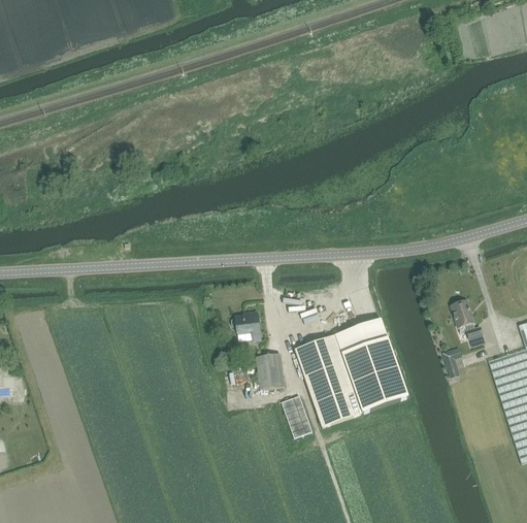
[(315,295),(308,298),(318,313),(324,309),(315,295)]
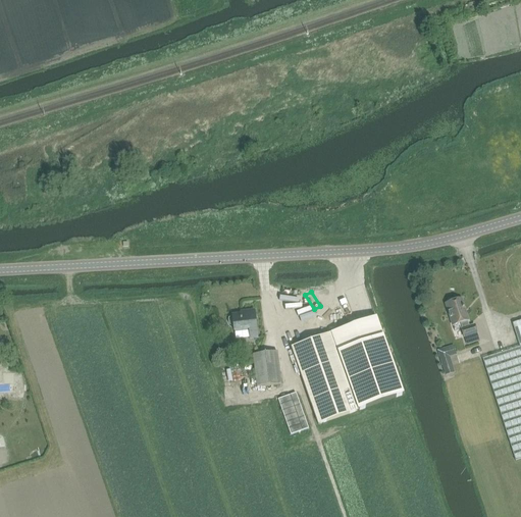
[(461,323),(460,323),(463,333),(476,328),(473,320),(468,321),(466,316),(468,316),(461,294),(445,299),(452,321),(459,319),(461,323)]
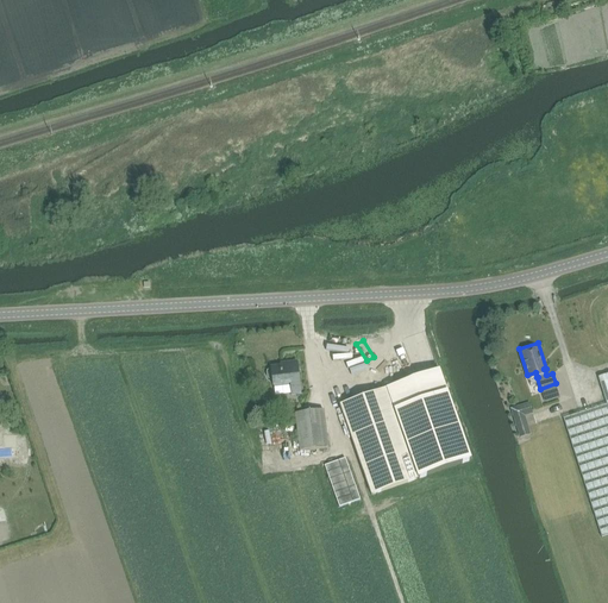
[(290,390),(299,389),(298,378),(299,378),(295,357),(286,358),(286,360),(270,363),(270,364),(268,365),(267,366),(265,368),(267,371),(268,374),(269,374),(271,374),(273,381),(289,379),(290,390)]
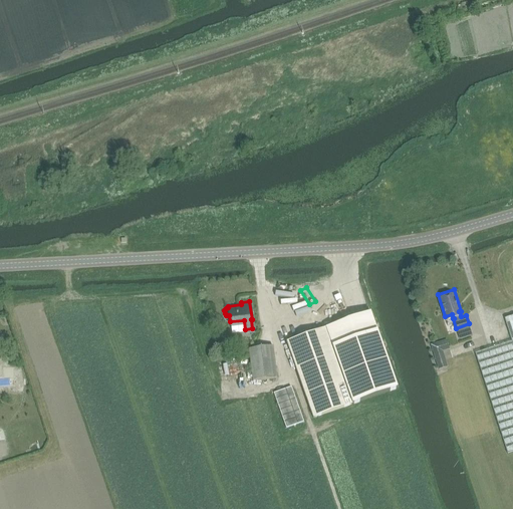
[(375,327),(369,308),(347,316),(324,324),(350,401),(352,400),(396,385),(375,327)]
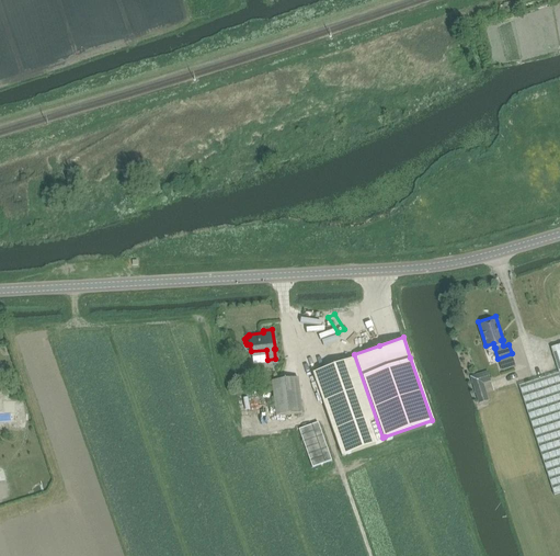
[(558,367),(516,381),(543,464),(551,490),(551,491),(559,488),(559,339),(549,342),(558,367)]
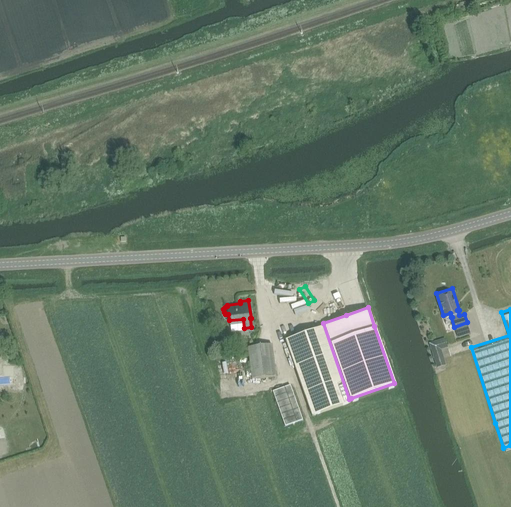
[(284,336),(311,412),(349,399),(323,323),(284,336)]
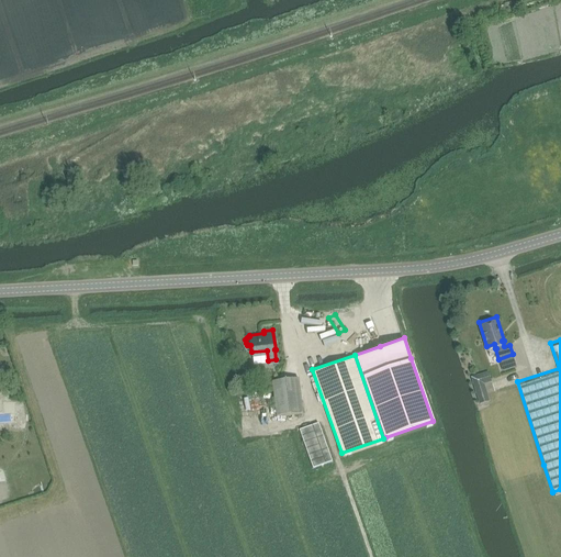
[(470,372),(479,399),(489,396),(483,379),(490,377),(486,367),(470,372)]
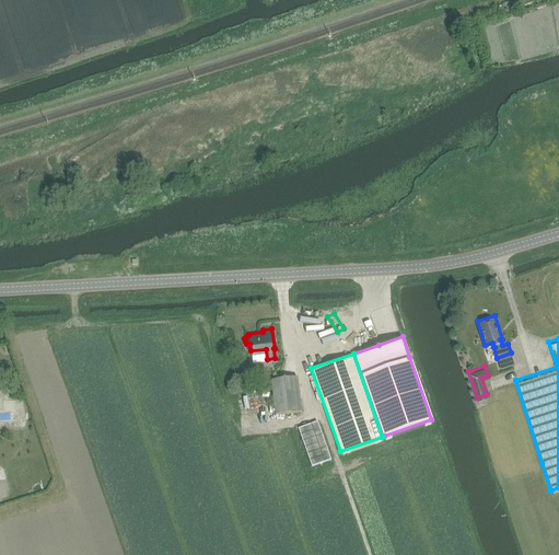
[(270,376),(275,411),(301,407),(297,372),(270,376)]
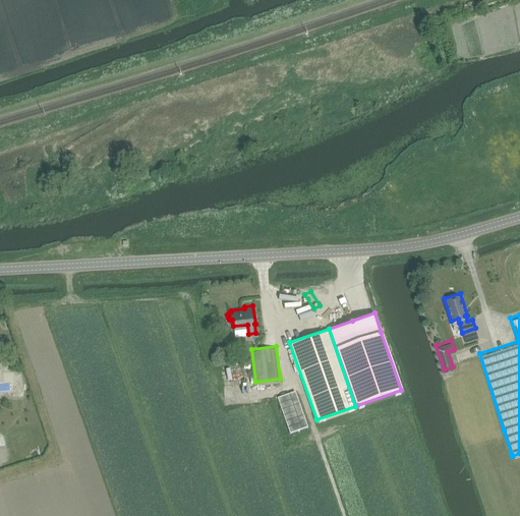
[(288,390),(277,394),(289,430),(306,423),(296,394),(290,396),(288,390)]
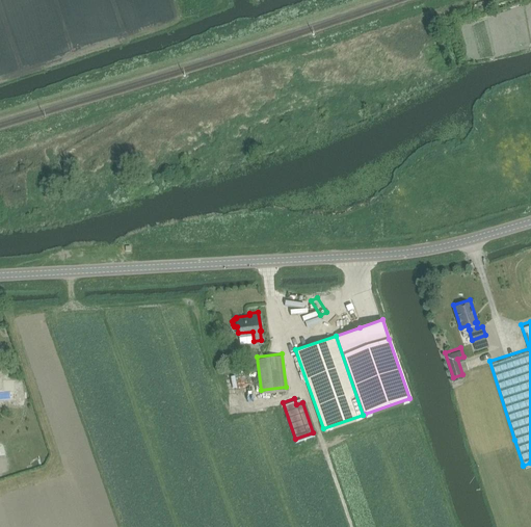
All buildings are outlined.
